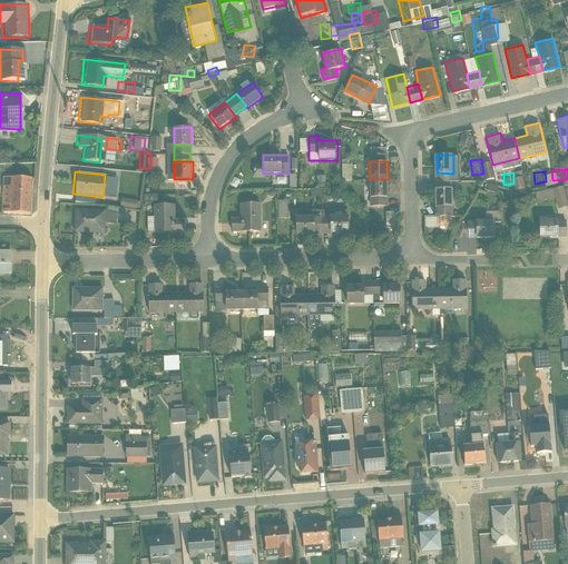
[(0,211),(30,213),(31,178),(0,178),(0,211)]
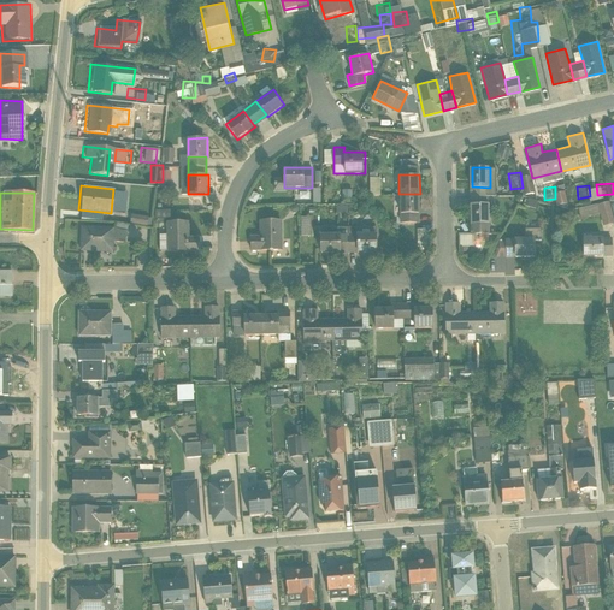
[(399,213),(420,213),(420,194),(399,194),(399,213)]
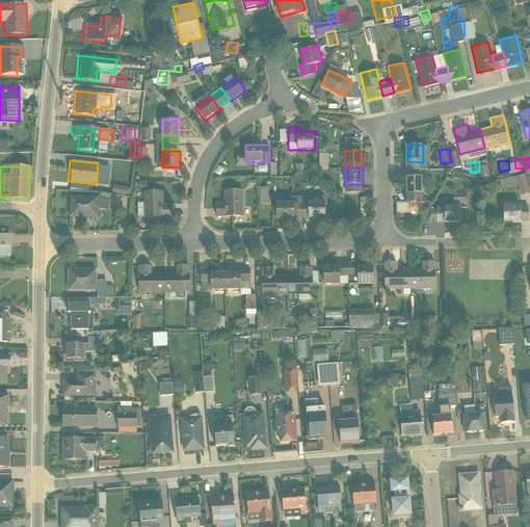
[(521,187),(515,170),(506,174),(510,190),(521,187)]
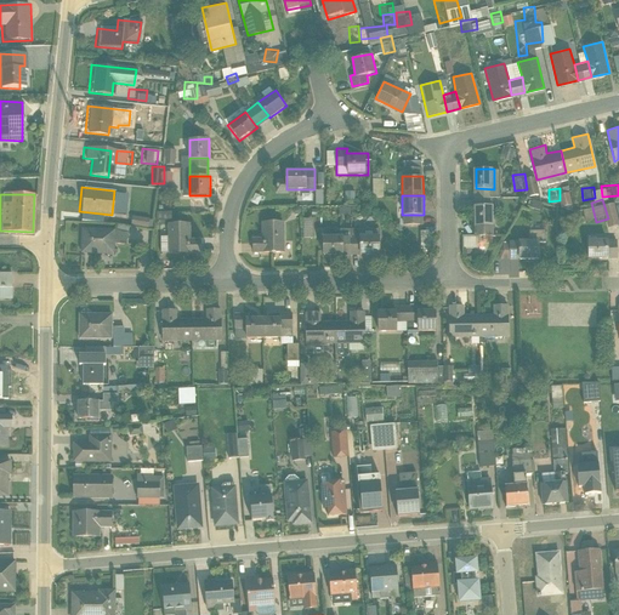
[(475,226),(494,226),(495,205),(475,205),(475,226)]
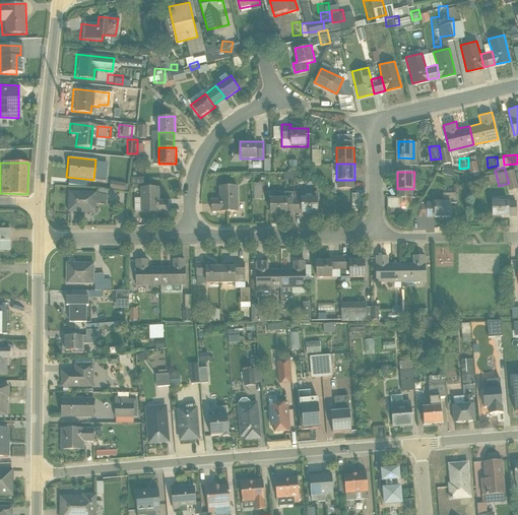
[(123,183),(108,181),(107,189),(122,191),(123,183)]
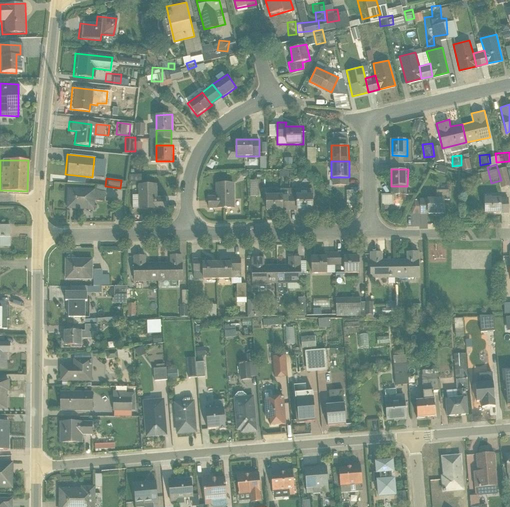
[(242,178),(242,193),(251,193),(251,178),(242,178)]
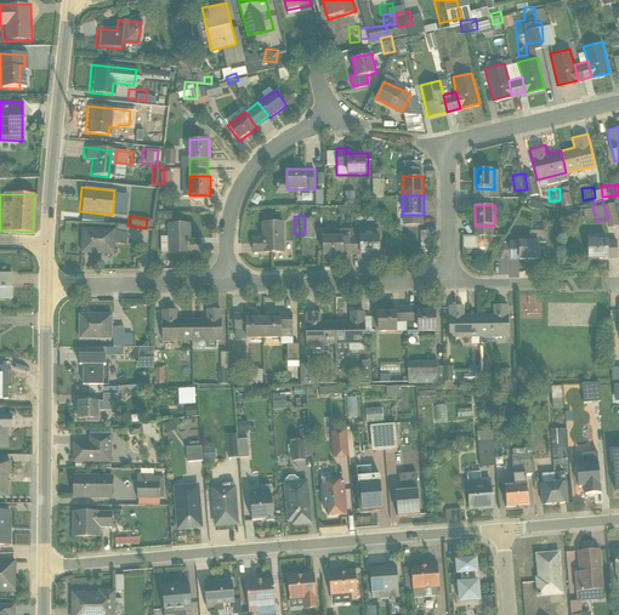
[(253,251),(284,251),(284,221),(261,221),(261,237),(253,237),(253,251)]
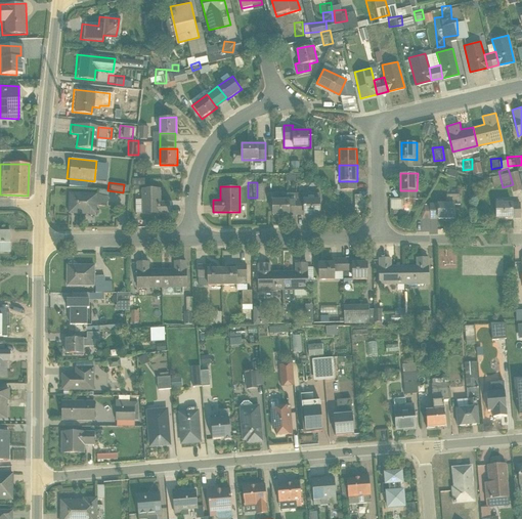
[(142,213),(169,213),(169,202),(161,202),(161,187),(141,187),(142,213)]
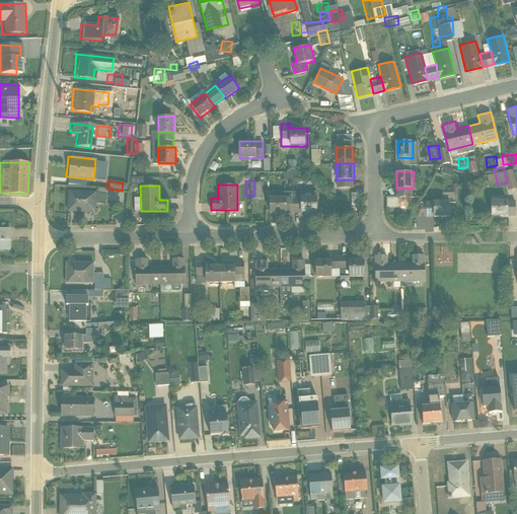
[(295,213),(295,190),(271,190),(271,212),(295,213)]
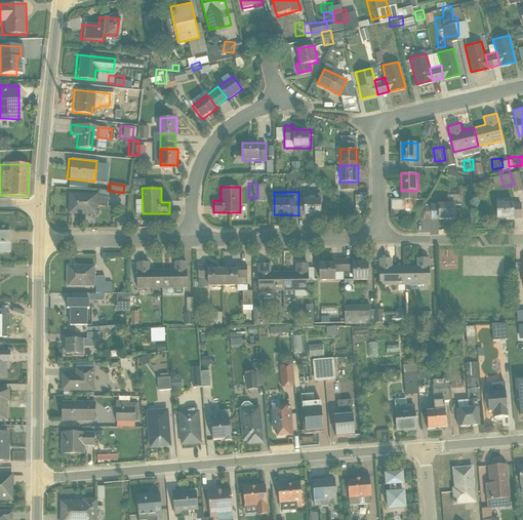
[(298,215),(322,215),(322,192),(298,192),(298,215)]
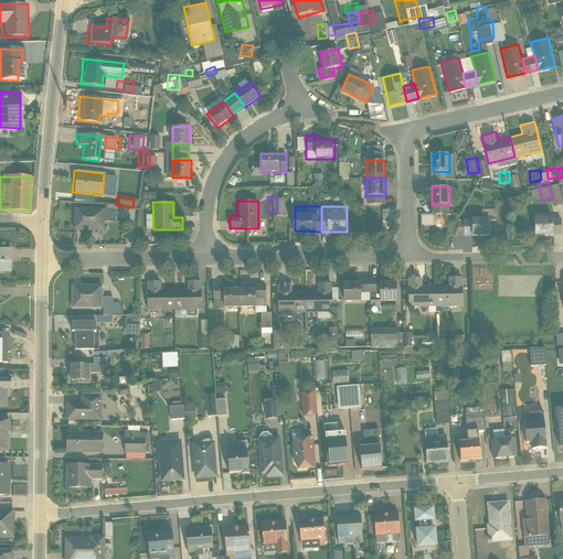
[(373,206),(372,223),(381,224),(381,206),(373,206)]
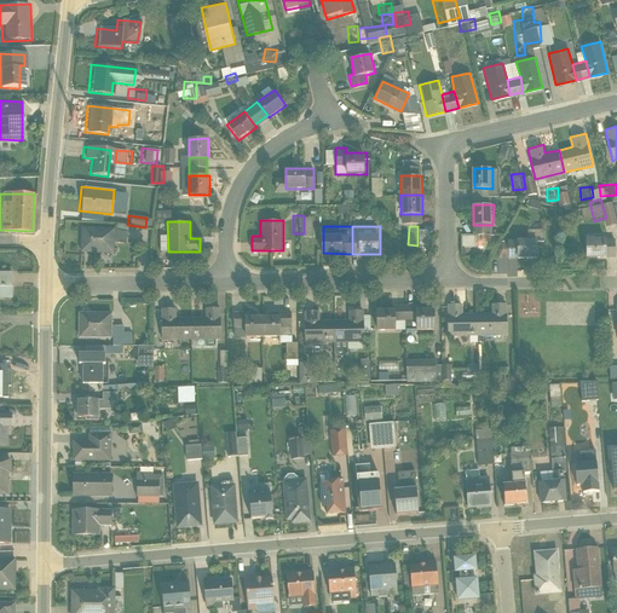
[(125,227),(79,227),(79,252),(113,253),(113,242),(125,242),(125,227)]
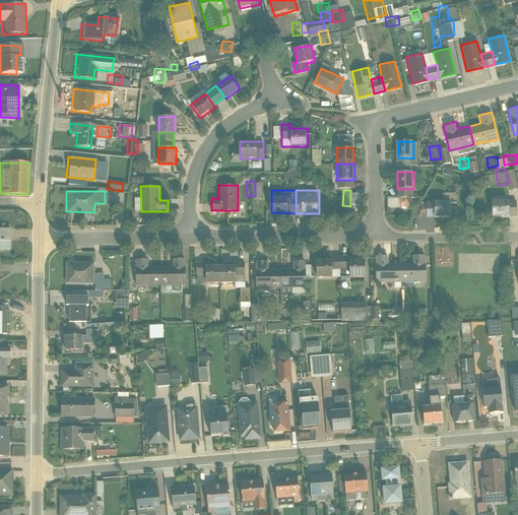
[(379,204),(389,204),(389,194),(379,195),(379,204)]
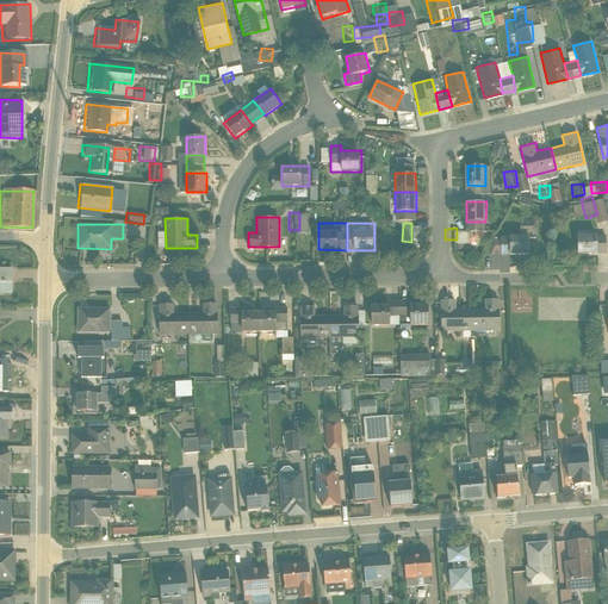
[(483,251),(501,250),(500,234),(482,235),(483,251)]
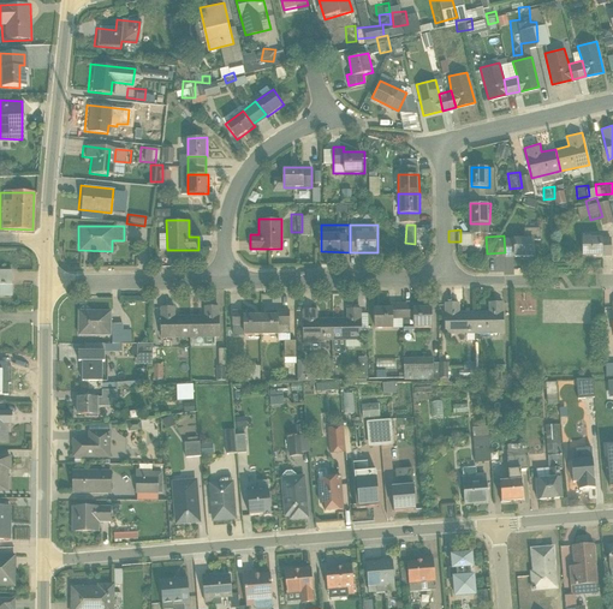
[(583,255),(609,255),(609,237),(583,236),(583,255)]
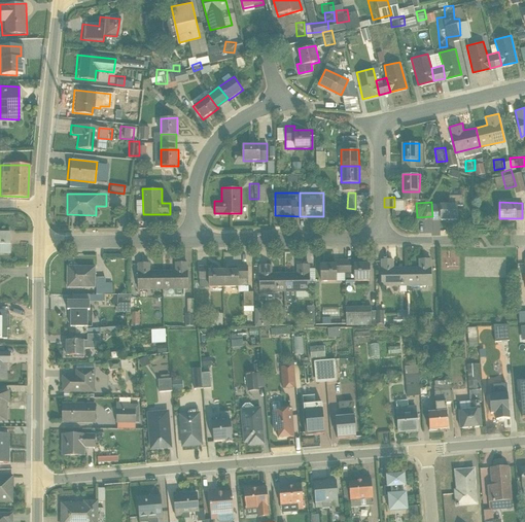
[(433,219),(459,219),(459,203),(433,203),(433,219)]
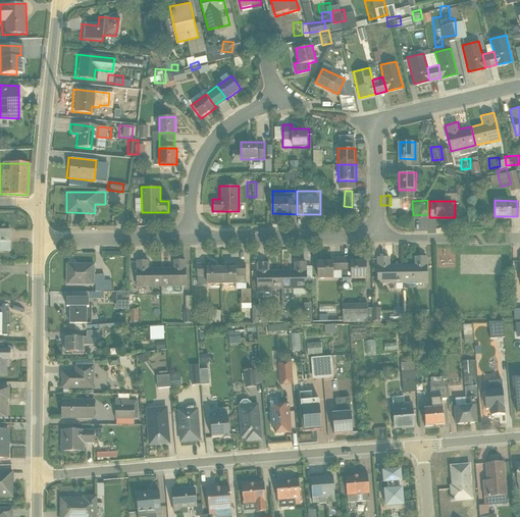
[(10,229),(0,229),(0,251),(10,252),(10,229)]
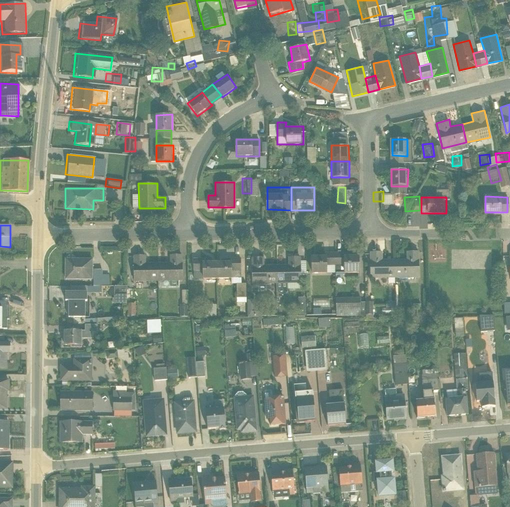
[(420,241),(421,262),(437,262),(436,240),(420,241)]
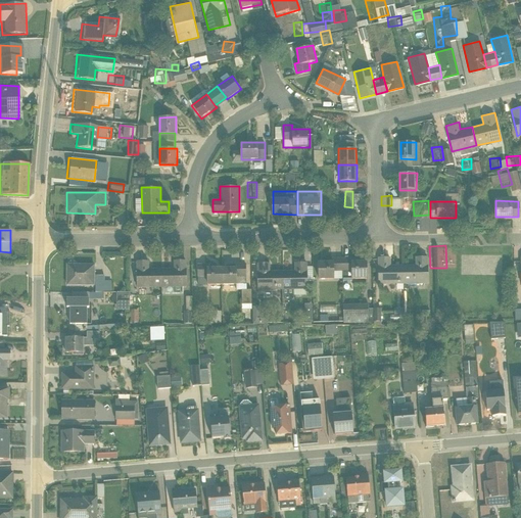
[(403,283),(403,264),(390,264),(390,255),(378,255),(378,282),(403,283)]
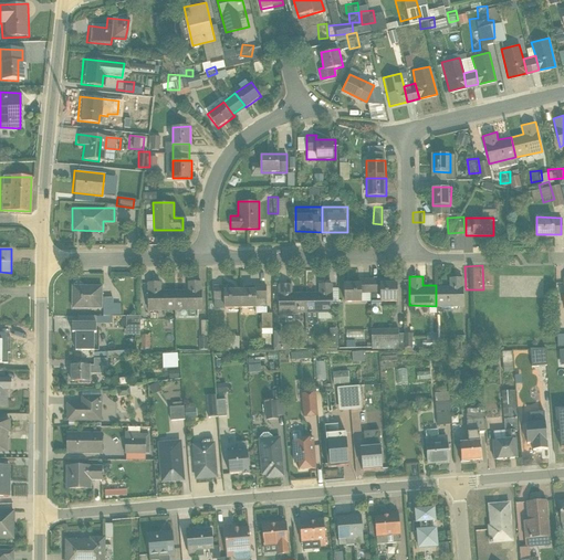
[(436,306),(463,306),(463,276),(448,276),(448,286),(436,285),(436,306)]
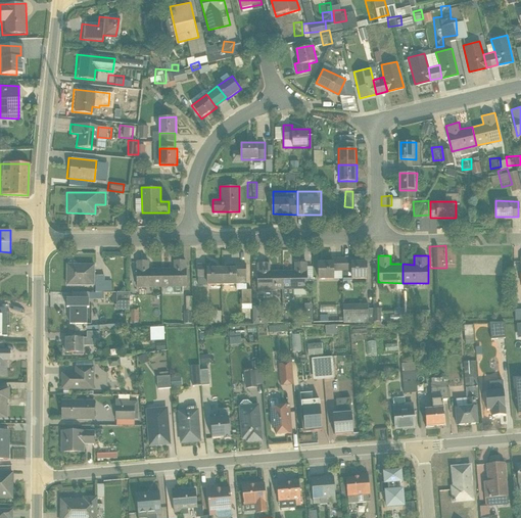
[(160,286),(160,268),(149,268),(149,260),(135,261),(136,286),(160,286)]
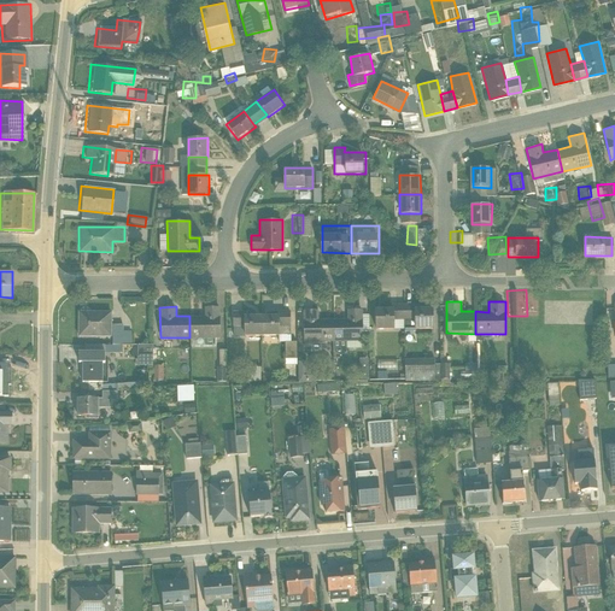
[(189,338),(221,336),(220,306),(204,306),(204,315),(189,316),(189,338)]
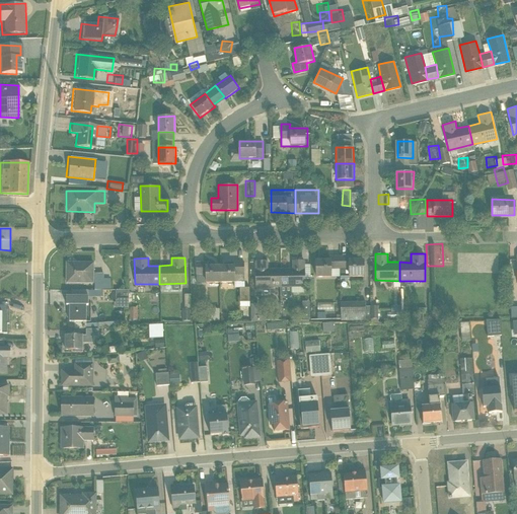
[(350,277),(365,276),(364,259),(350,259),(350,277)]
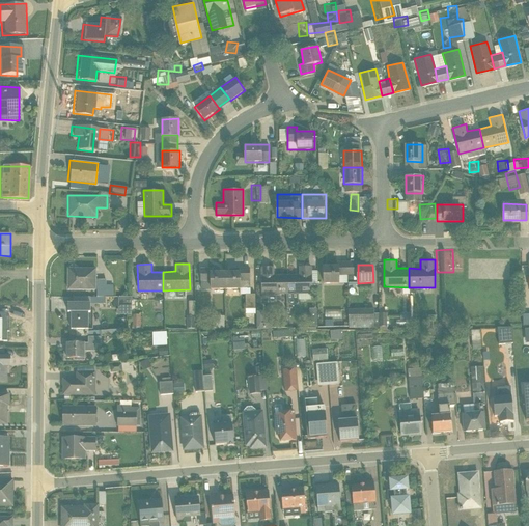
[(224,287),(224,271),(213,271),(213,266),(199,266),(199,287),(224,287)]
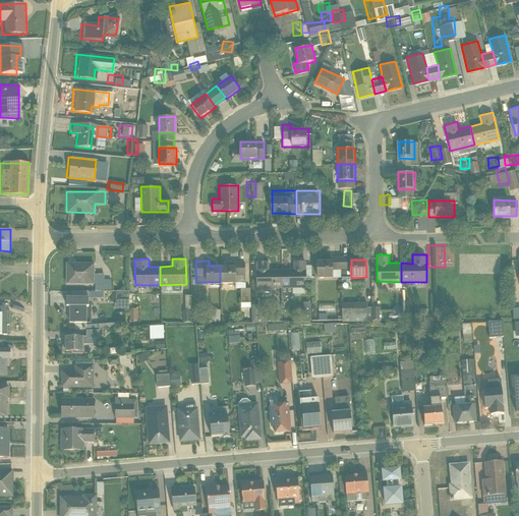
[(281,287),(281,268),(268,268),(268,261),(256,261),(256,287),(281,287)]
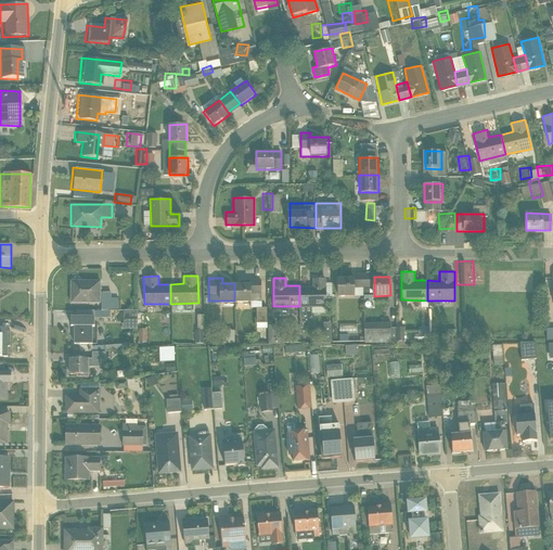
[(299,306),(326,306),(326,278),(312,278),(312,285),(299,285),(299,306)]
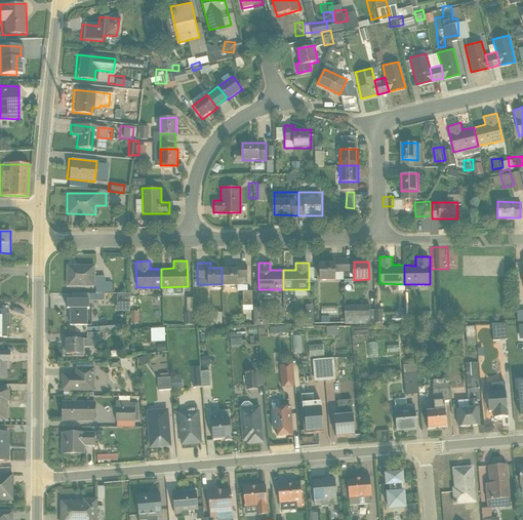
[(320,280),(336,280),(336,263),(319,263),(320,280)]
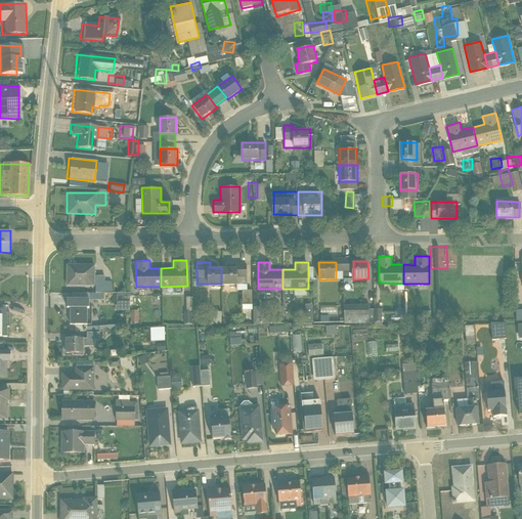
[(221,284),(246,285),(246,263),(235,263),(235,267),(221,267),(221,284)]
